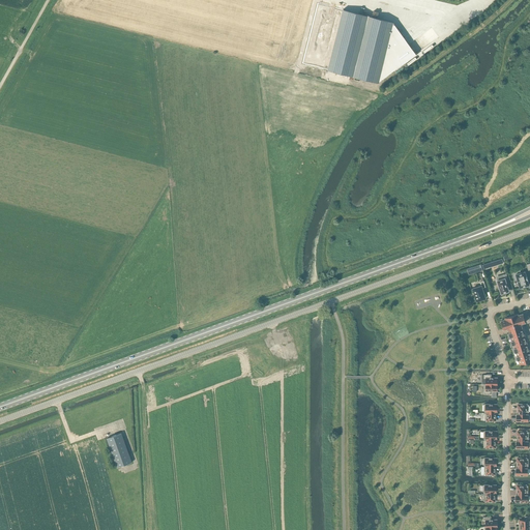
[(318,3),(302,64),(306,65),(378,83),(416,55),(416,54),(409,43),(393,23),(393,22),(322,4),(318,3)]
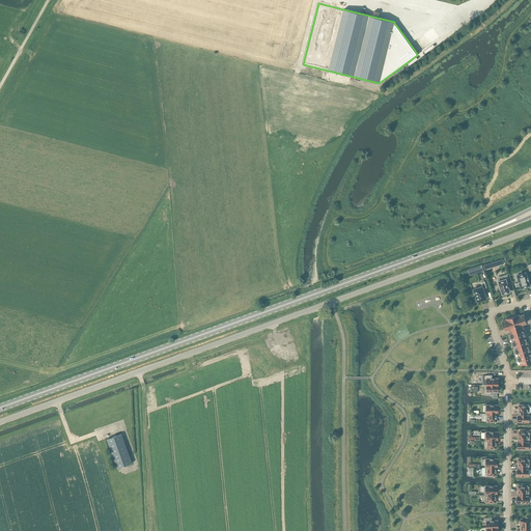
[(502,260),(483,267),(485,271),(504,264),(502,260)]
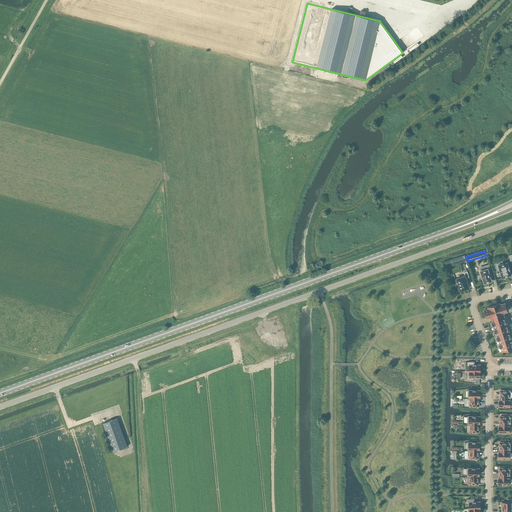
[(507,262),(498,265),(502,278),(511,275),(507,262)]
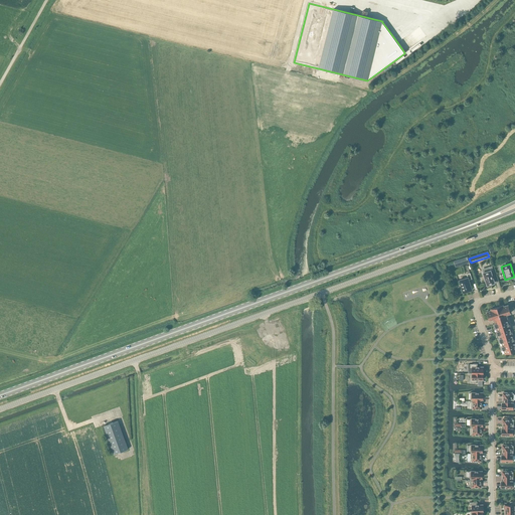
[(468,277),(459,280),(463,294),(472,291),(469,280),(472,279),(470,274),(467,265),(465,266),(468,274),(467,275),(468,277)]
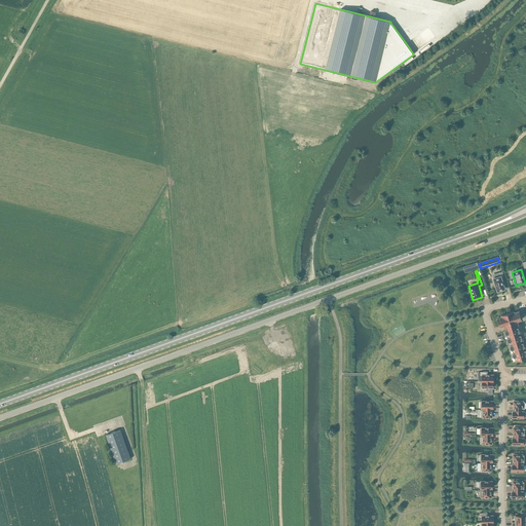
[(493,278),(497,291),(504,289),(503,285),(502,280),(501,278),(504,277),(502,271),(497,273),(498,277),(493,278)]
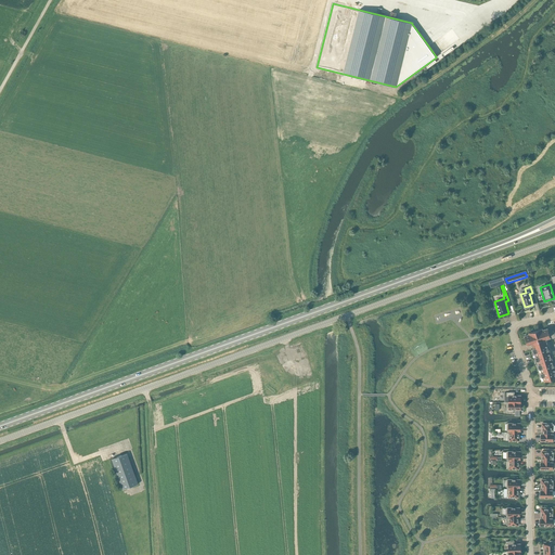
[(529,334),(525,336),(527,345),(533,343),(534,347),(531,348),(531,349),(541,382),(554,376),(554,363),(547,340),(547,338),(550,337),(546,328),(538,332),(538,331),(529,333),(529,334)]
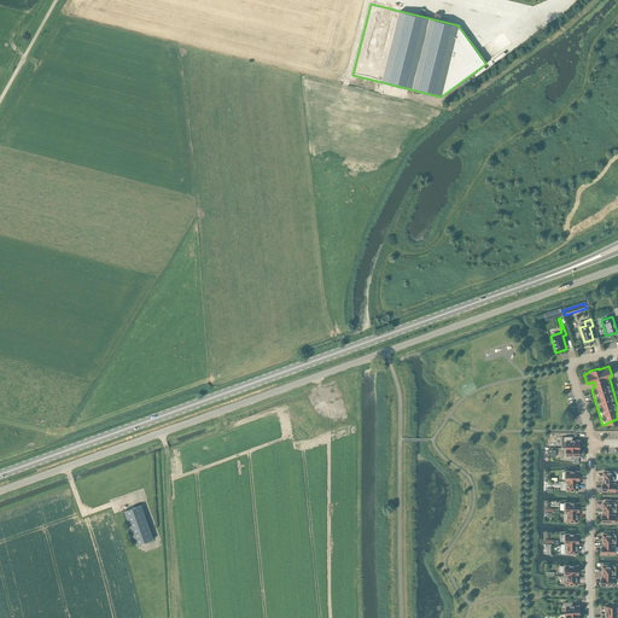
[(572,437),(564,437),(564,441),(566,441),(566,448),(579,448),(579,441),(572,441),(572,437)]
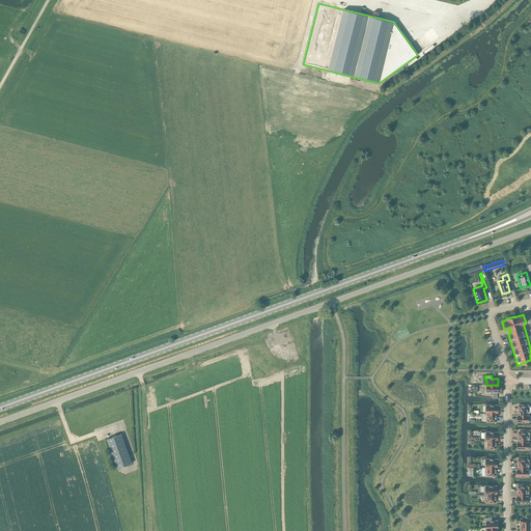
[(486,385),(484,385),(484,394),(492,394),(492,391),(493,391),(497,391),(498,391),(498,385),(486,385)]
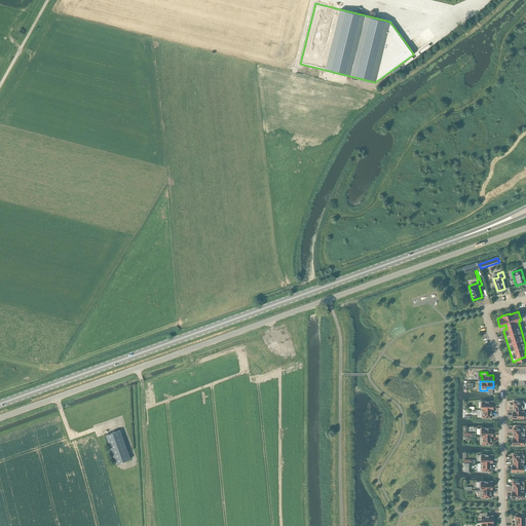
[(480,401),(480,408),(482,408),(483,408),(483,409),(483,410),(487,410),(487,408),(492,408),(493,402),(480,401)]
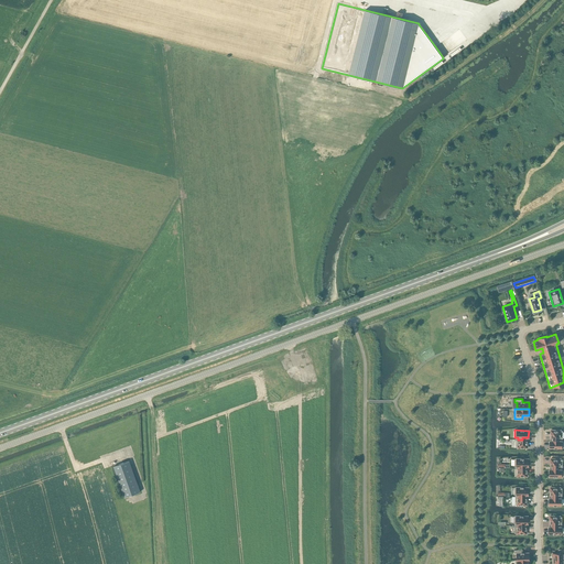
[(551,440),(561,440),(561,438),(562,438),(563,431),(561,431),(551,431),(551,440)]
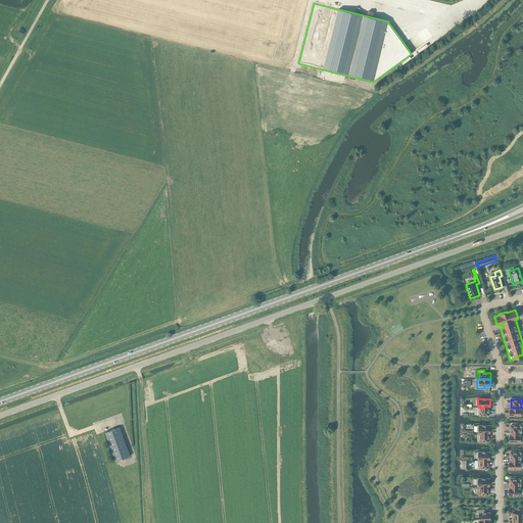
[(478,409),(478,415),(480,415),(488,415),(489,408),(489,406),(484,406),(484,408),(480,408),(479,408),(478,408),(478,409)]
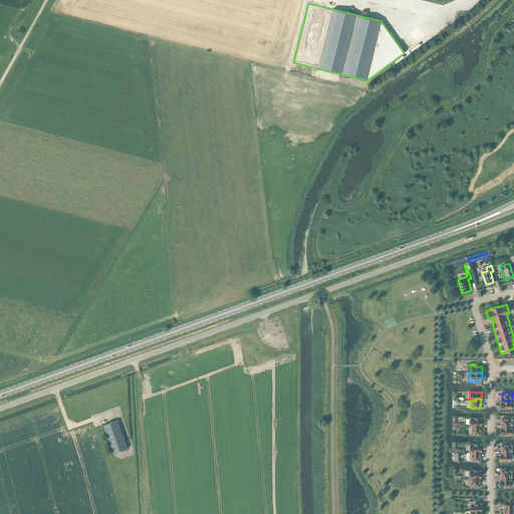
[(103,424),(113,452),(118,451),(127,447),(117,419),(103,424)]
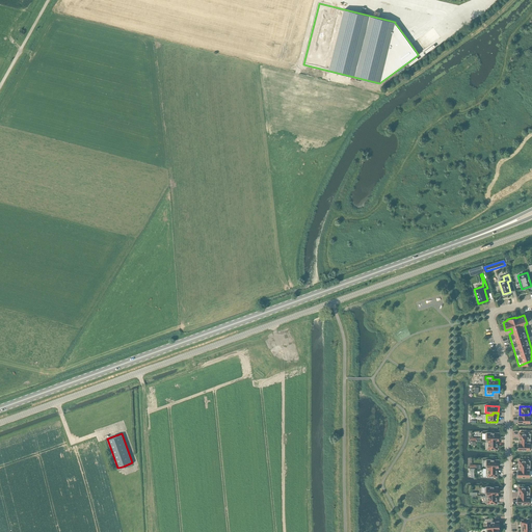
[(519,442),(528,442),(528,441),(530,441),(530,433),(528,433),(520,433),(519,442)]
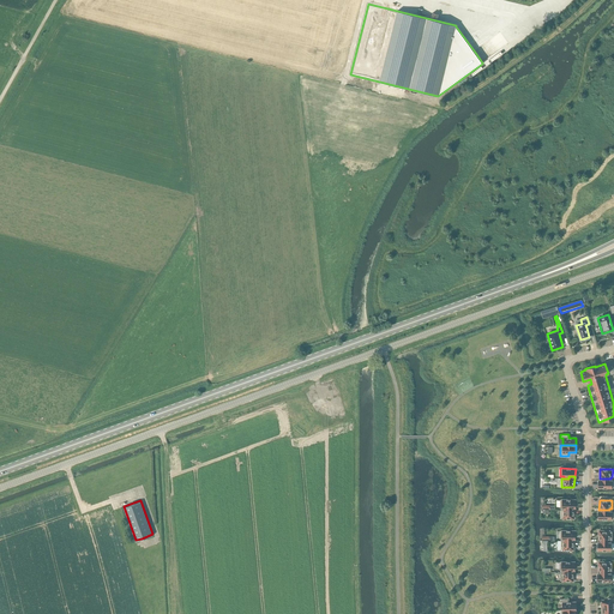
[(573,519),(573,509),(563,509),(563,510),(561,510),(561,518),(563,518),(573,519)]
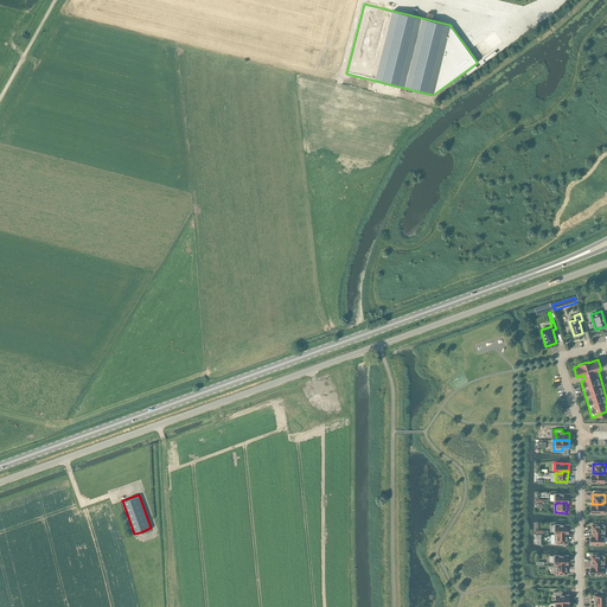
[(592,535),(602,535),(602,534),(605,534),(605,525),(602,525),(592,525),(592,535)]
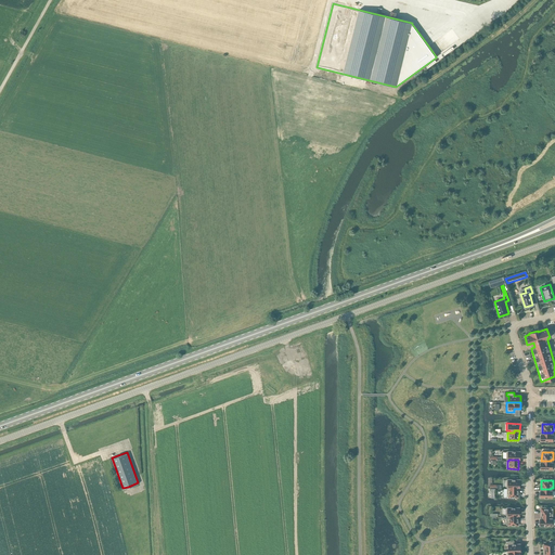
[(518,498),(518,488),(508,488),(508,489),(506,489),(506,497),(508,497),(518,498)]
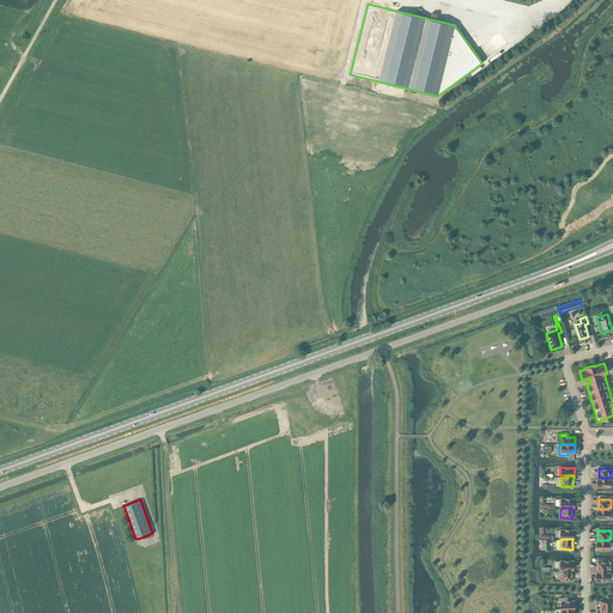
[(598,571),(608,571),(608,570),(611,570),(611,562),(608,562),(598,562),(598,571)]
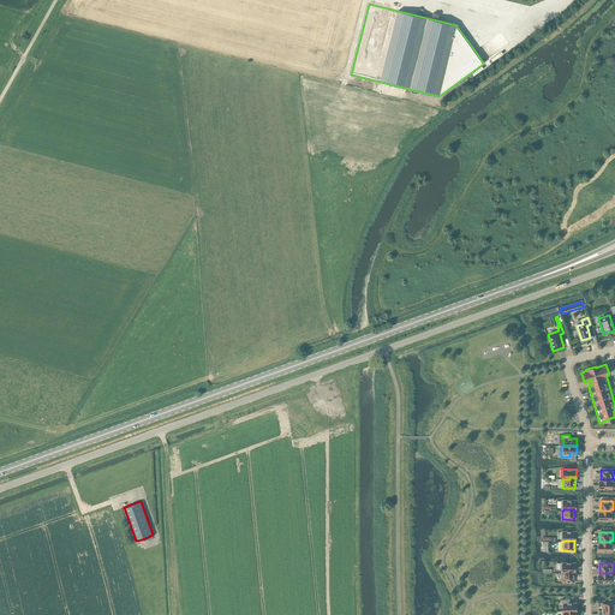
[(574,583),(574,572),(563,572),(563,573),(561,573),(561,581),(563,581),(574,583)]
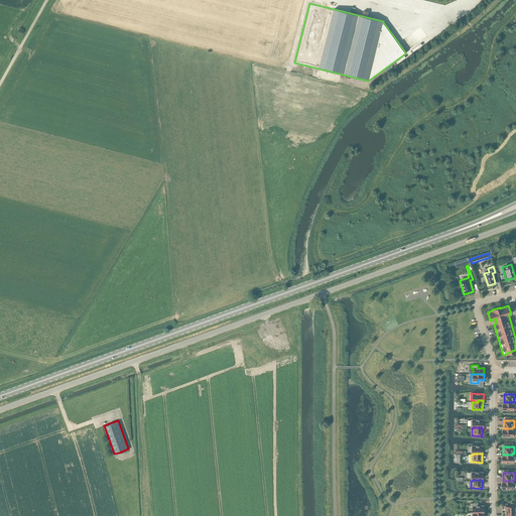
[(511,506),(505,506),(506,511),(506,512),(515,511),(515,502),(511,503),(511,506)]
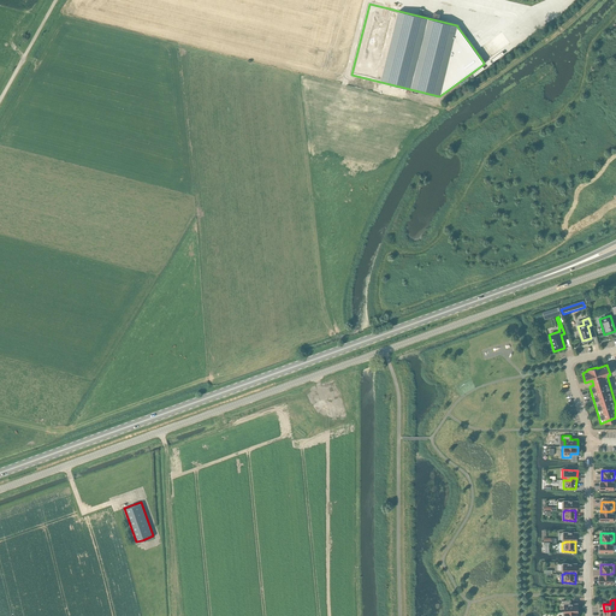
[(569,600),(562,600),(562,605),(564,605),(564,611),(578,611),(578,604),(570,604),(569,600)]
